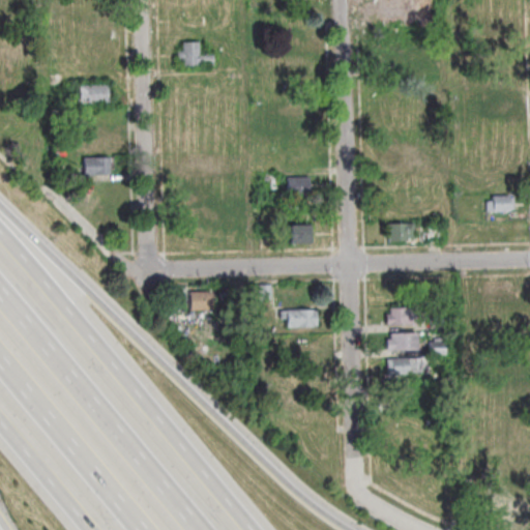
[(283,49),(282,32),(303,31),(304,49),(283,49)]
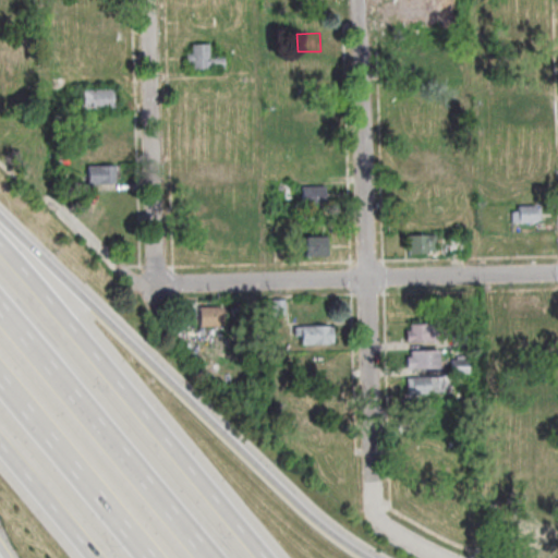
[(191,64),(185,64),(185,55),(191,55),(191,46),(209,46),(209,59),(223,58),(225,69),(191,70),(191,64)]
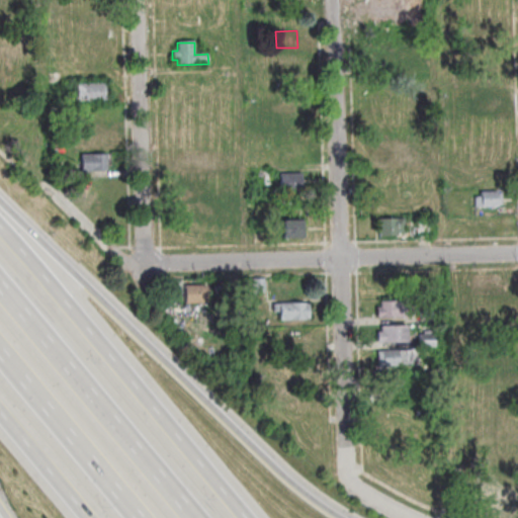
[(245,44),(260,42),(261,54),(245,54),(245,44)]
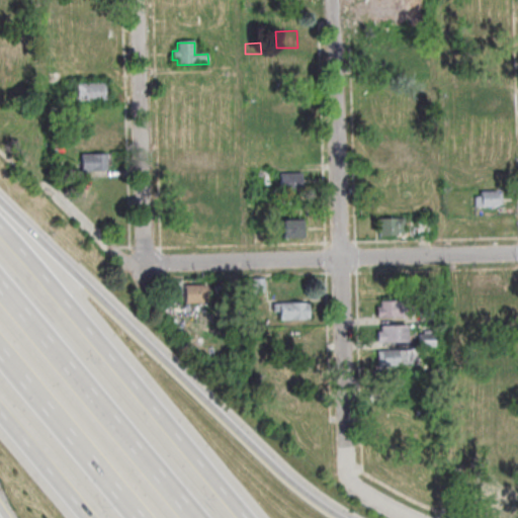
[(77,101),(77,85),(104,84),(105,101),(77,101)]
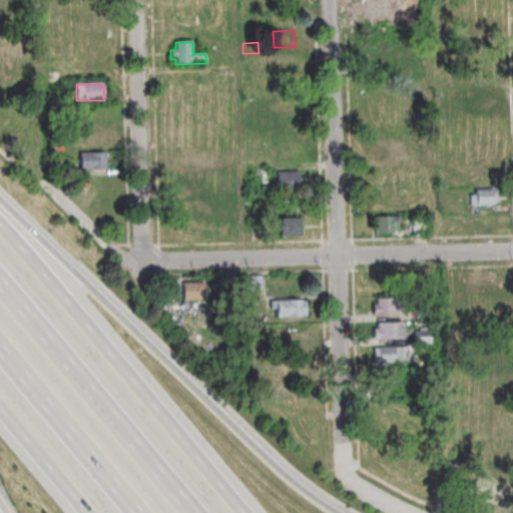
[(79,153),(104,152),(105,170),(80,170),(79,153)]
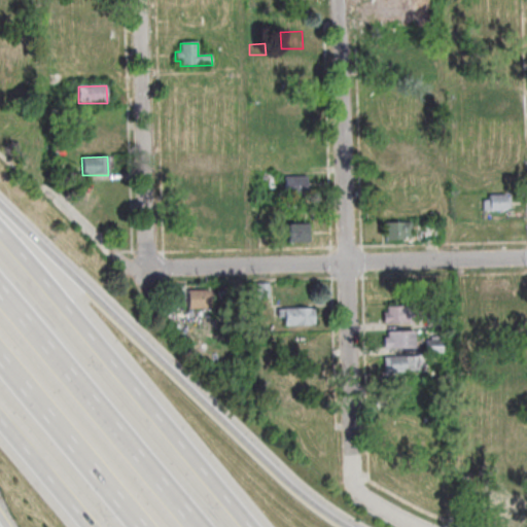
[(285,195),(285,177),(307,177),(308,194),(285,195)]
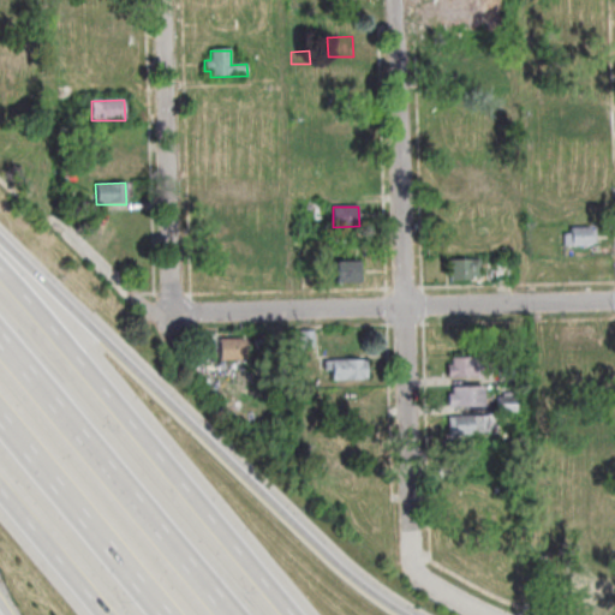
[(571,246),(571,230),(591,228),(591,246),(571,246)]
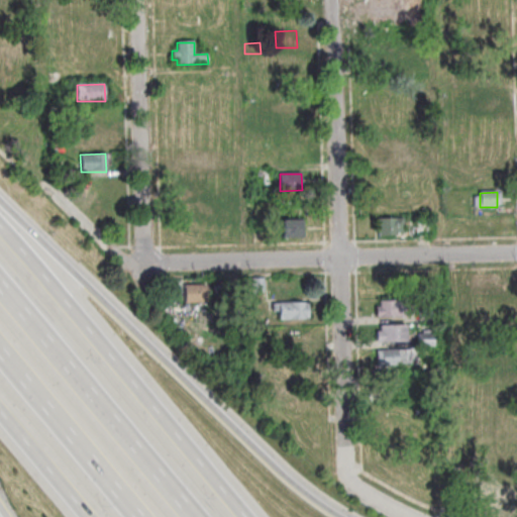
[(378,236),(378,219),(403,218),(404,234),(397,234),(397,236),(378,236)]
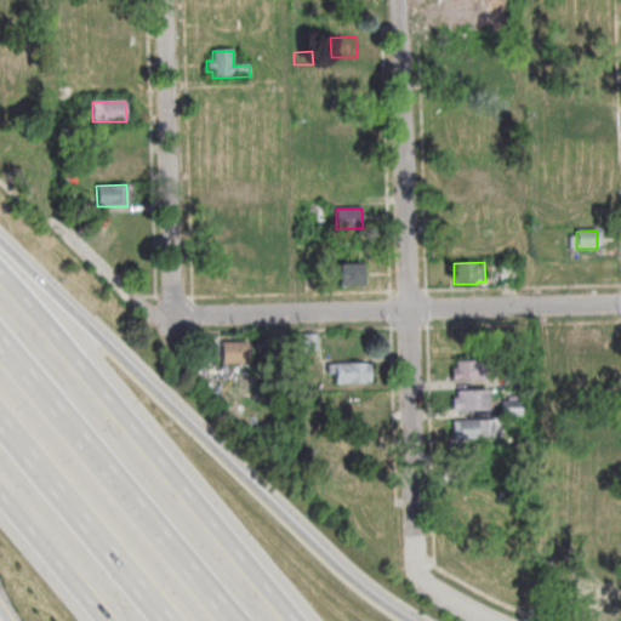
[(517,280),(517,263),(502,263),(502,280),(517,280)]
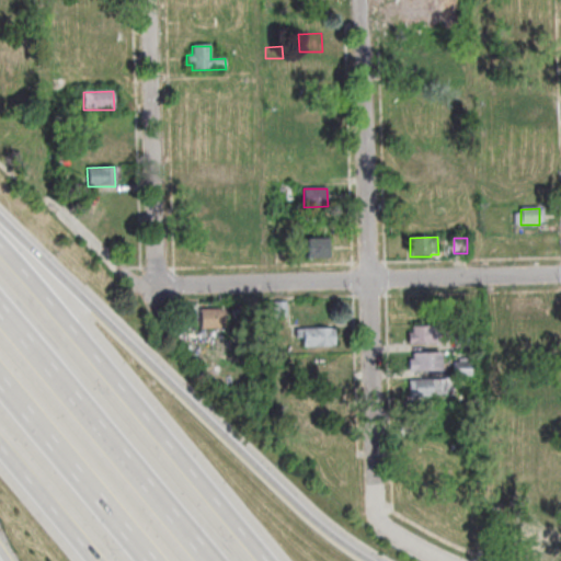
[(306,259),(305,240),(325,239),(327,259),(306,259)]
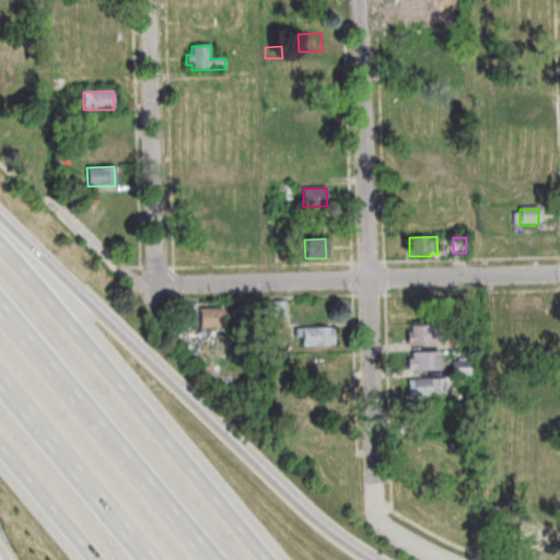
[(234,306),(198,306),(198,327),(234,327),(234,306)]
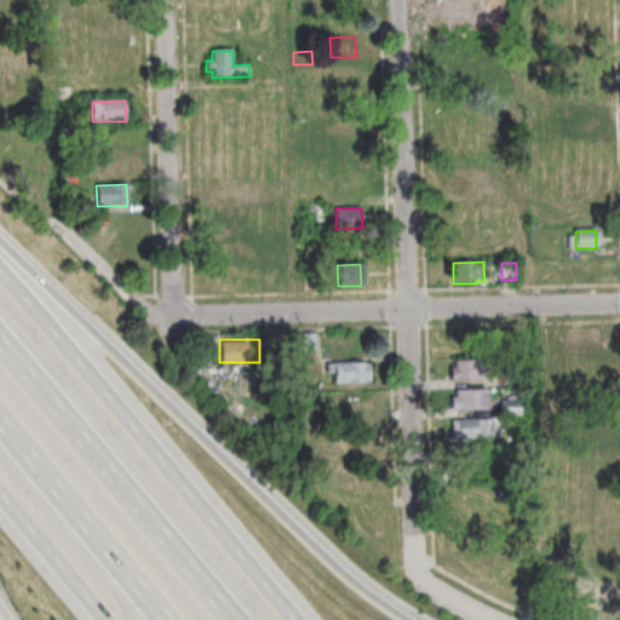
[(369,361),(329,361),(329,380),(369,380),(369,361)]
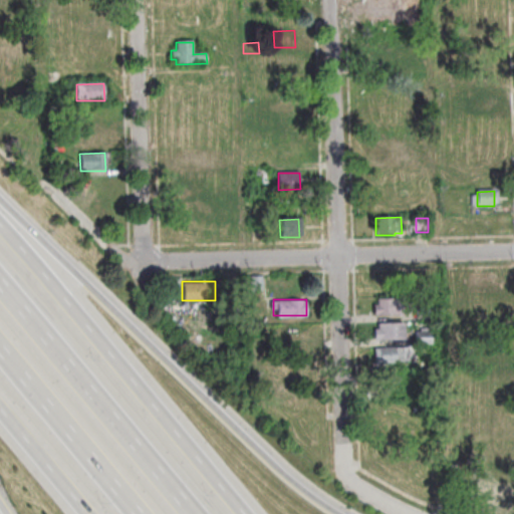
[(377,299),(403,299),(403,316),(373,316),(373,305),(377,305),(377,299)]
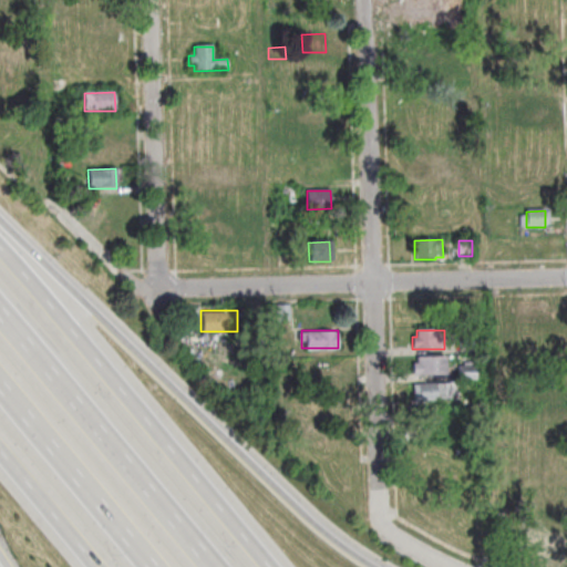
[(226,356),(226,340),(202,340),(202,356),(226,356)]
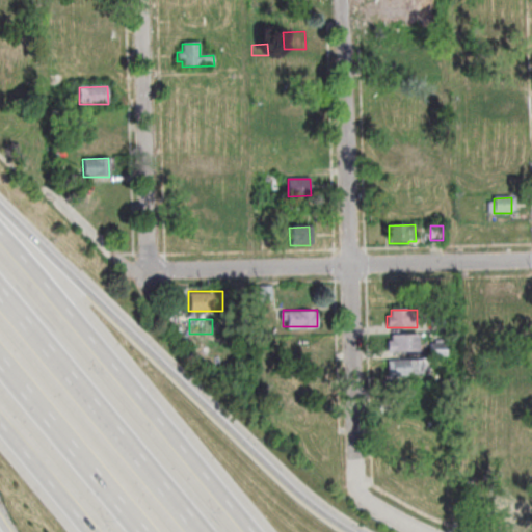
[(432,331),(432,319),(446,319),(446,330),(432,331)]
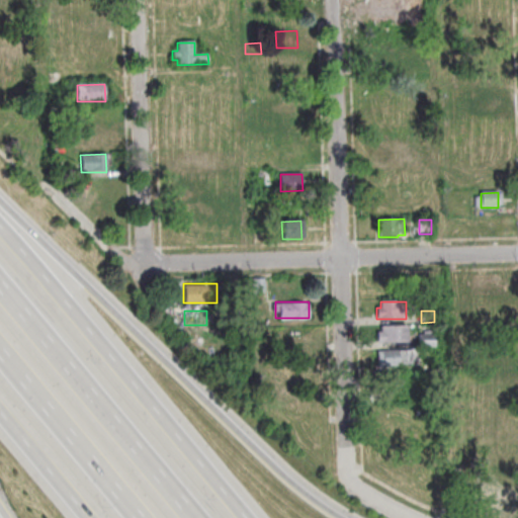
[(377,344),(377,333),(380,333),(380,327),(407,327),(407,343),(377,344)]
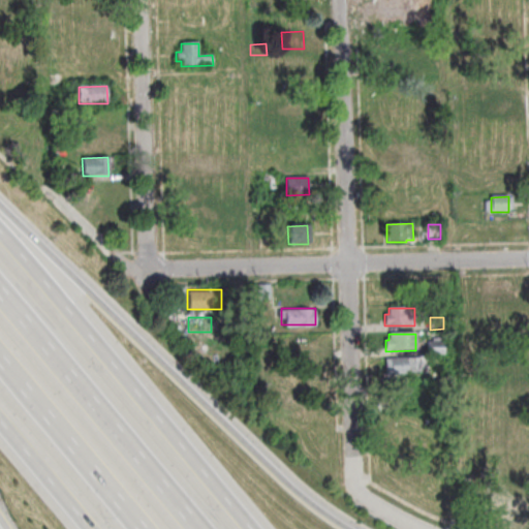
[(428,355),(428,342),(444,342),(444,355),(428,355)]
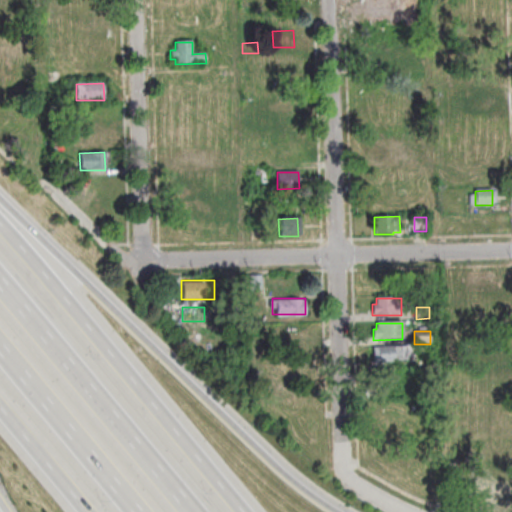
[(372,362),(372,349),(407,347),(407,361),(372,362)]
